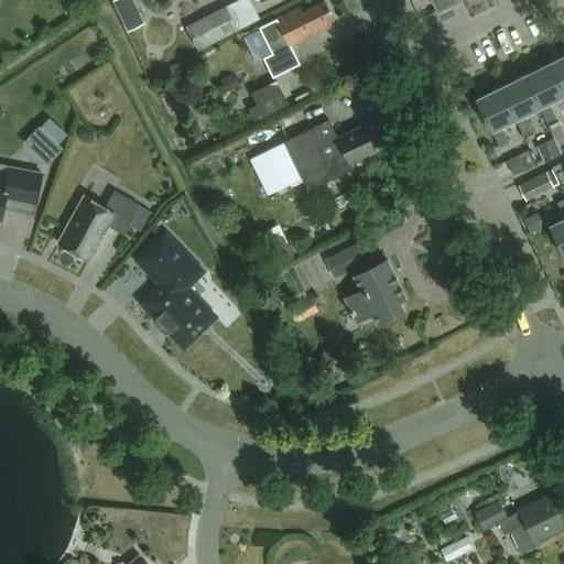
[(301,6),(260,26),(273,53),(266,57),(274,76),(301,63),(292,44),(329,25),(327,21),(334,18),(325,0),(324,0),(303,10),(301,6)]
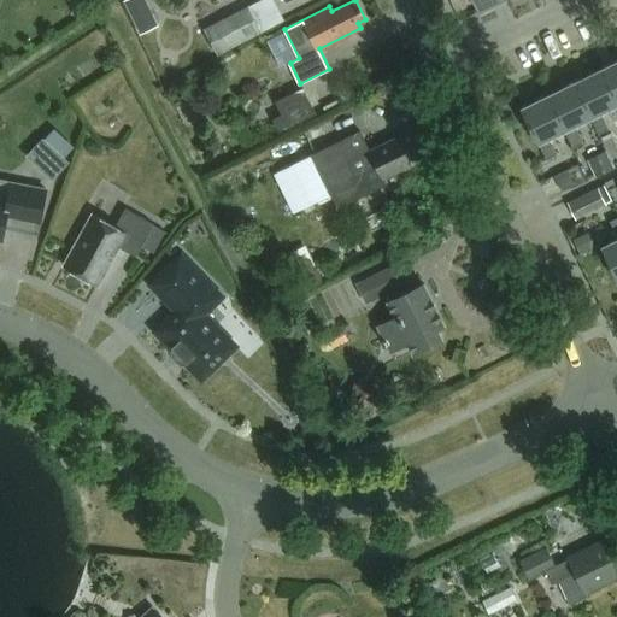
[(474,0),(480,11),(499,0),(474,0)]
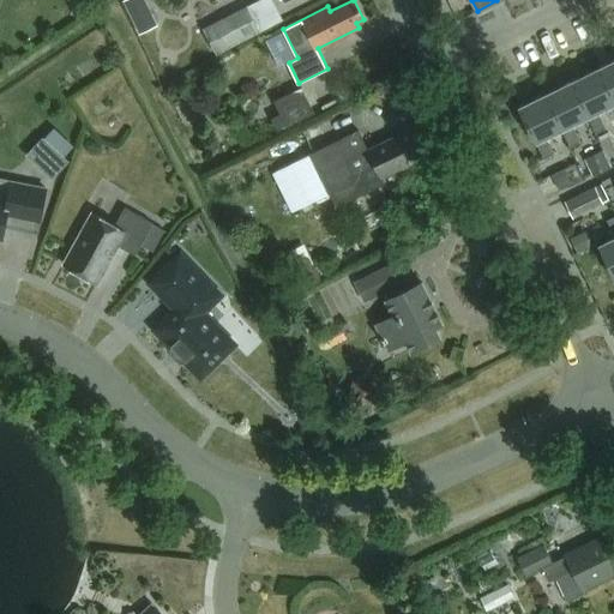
[(248,5),(204,29),(217,54),(262,30),(248,5)]
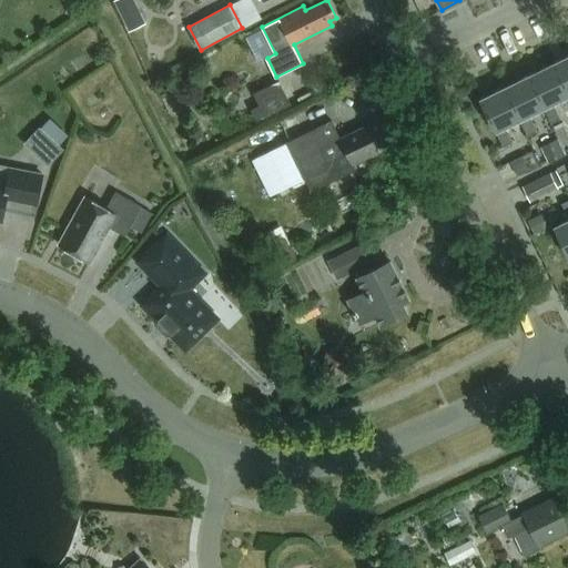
[(145,23),(139,8),(123,16),(131,30),(145,23)]
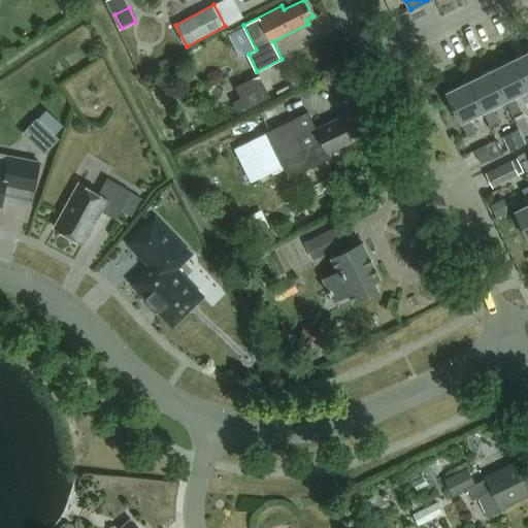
[(527,52),(513,59),(527,89),(527,90),(527,52)]
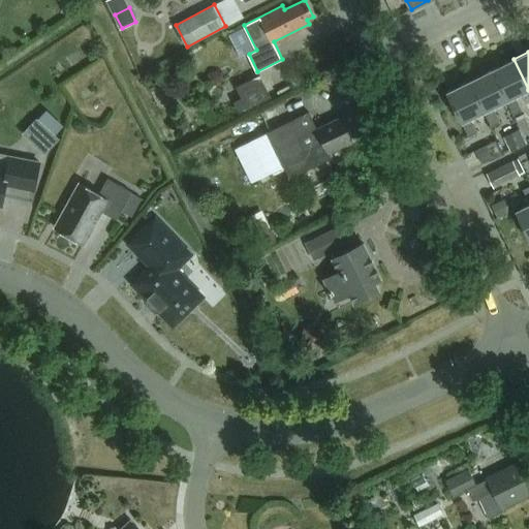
[(492,70),(506,99),(514,115),(523,110),(516,95),(528,89),(514,59),(492,70)]
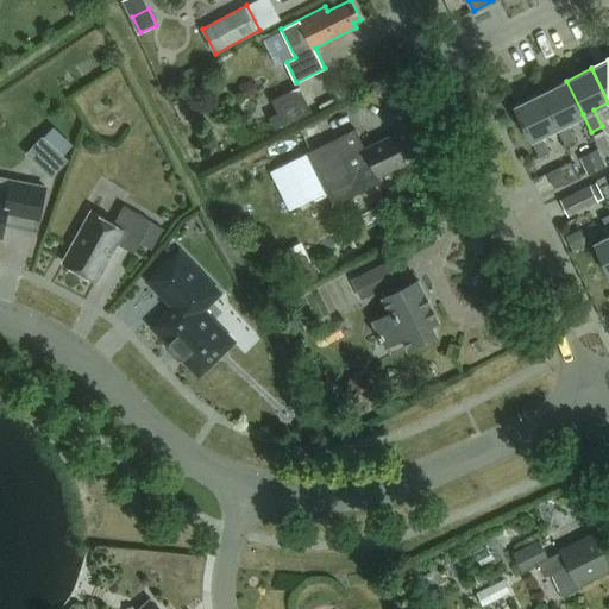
[(566,81),(540,94),(557,127),(565,144),(576,139),(567,123),(583,114),(566,81)]
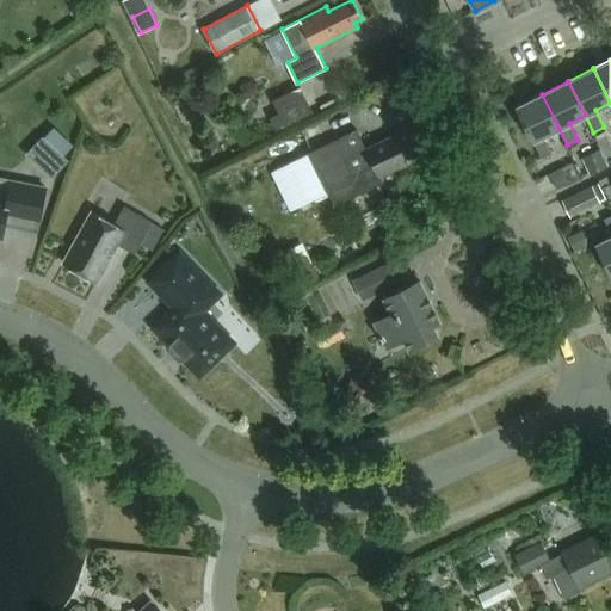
[(279,113),(271,118),(277,130),(313,113),(300,87),(273,100),(279,113)]
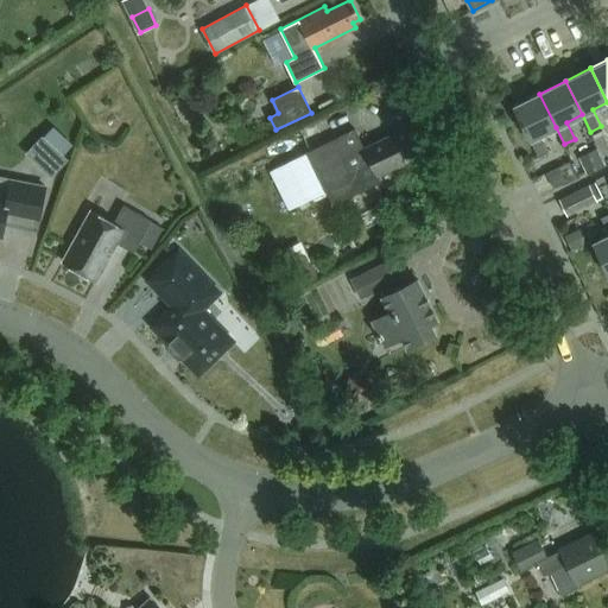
[(539,94),(514,106),(539,157),(549,151),(540,134),(556,127),(539,94)]
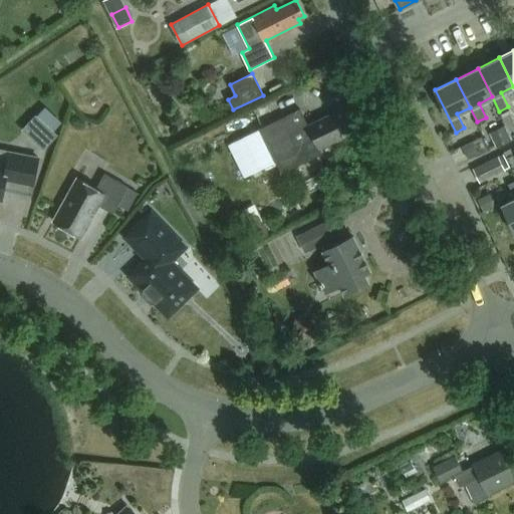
[(319,148),(360,129),(351,110),(346,113),(343,107),(308,124),(301,108),(246,136),(261,169),(277,161),(282,172),(322,152),(319,148)]
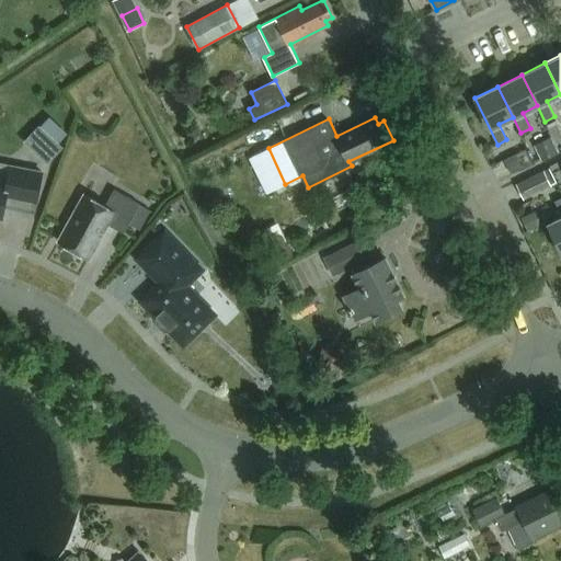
[(548,125),(553,136),(560,132),(560,129),(557,121),(548,125)]
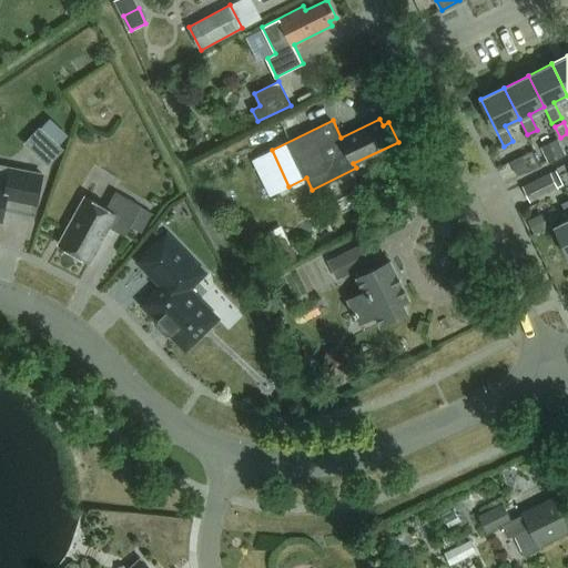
[(39,125),(23,142),(48,164),(62,148),(39,125)]
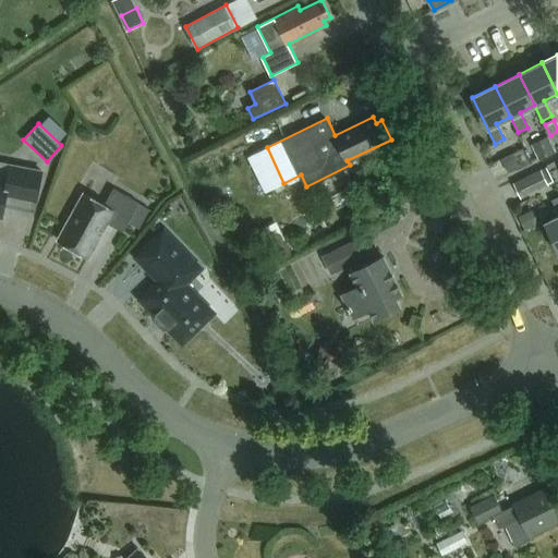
[(556,152),(549,140),(534,147),(541,159),(556,152)]
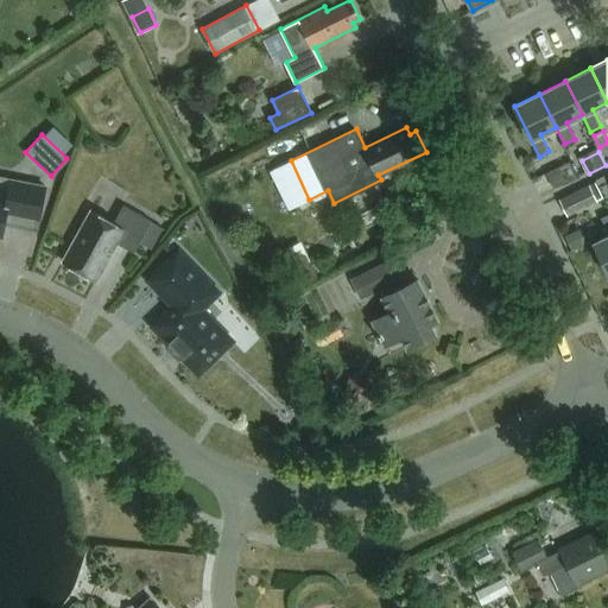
[(553,189),(577,177),(569,162),(546,173),(553,189)]
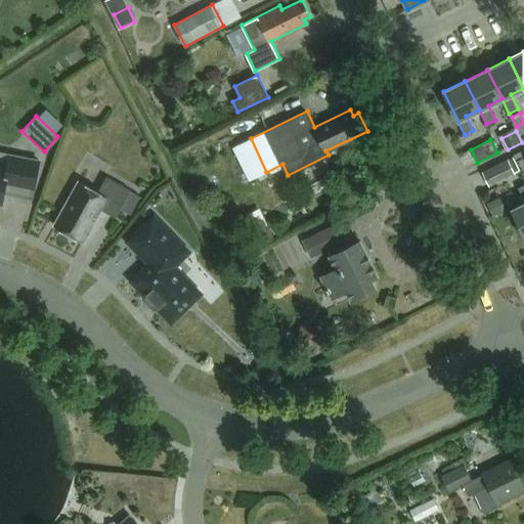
[(0,204),(2,204),(6,182),(34,188),(40,160),(0,151),(0,204)]
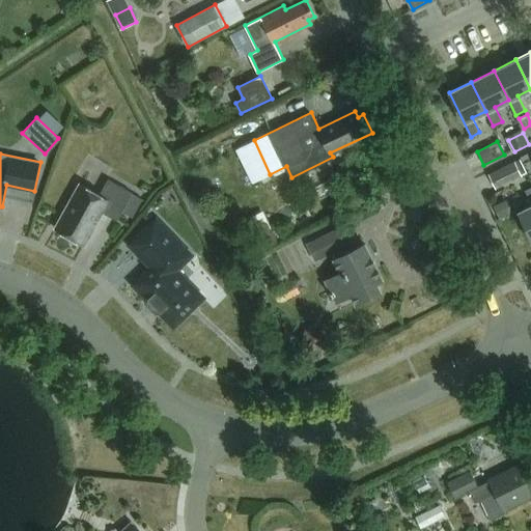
[(495,190),(522,176),(514,162),(487,174),(495,190)]
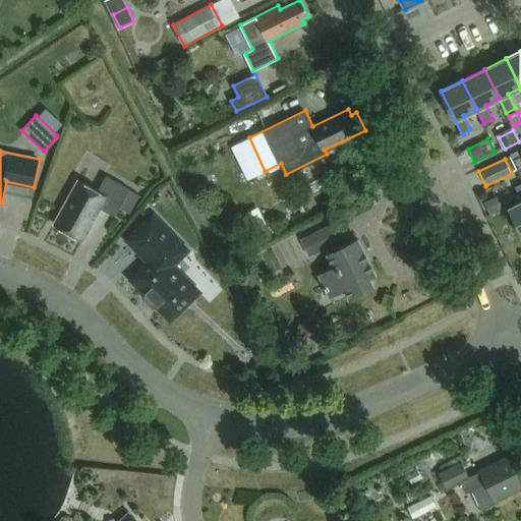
[(98,190),(78,180),(54,224),(83,240),(101,208),(115,216),(130,188),(107,175),(98,190)]
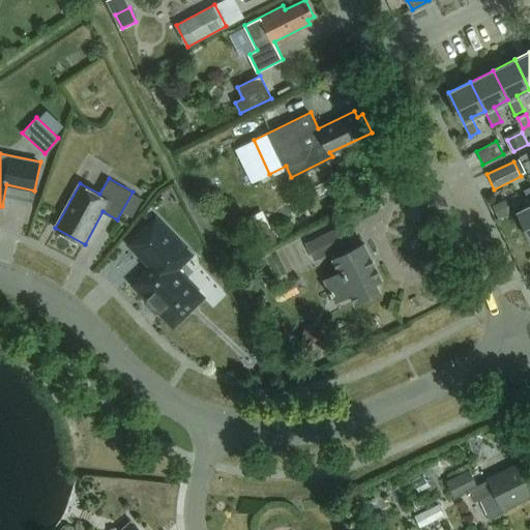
[(529,201),(529,204),(518,211),(529,237),(529,186),(524,189),(529,201)]
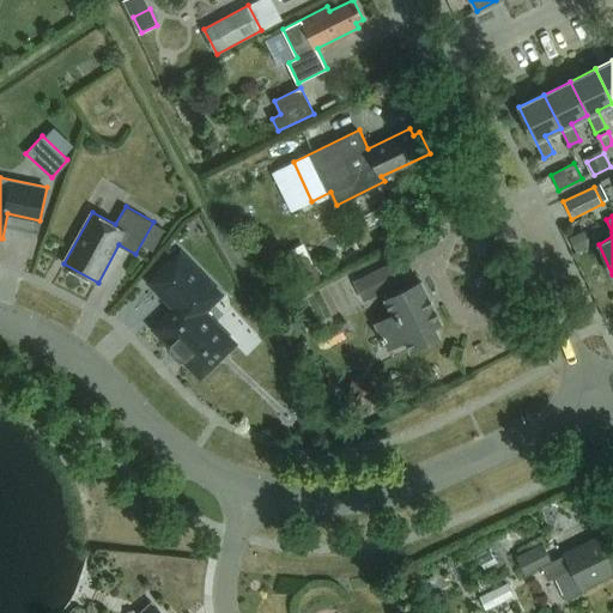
[(165,230),(153,224),(143,244),(153,250),(165,230)]
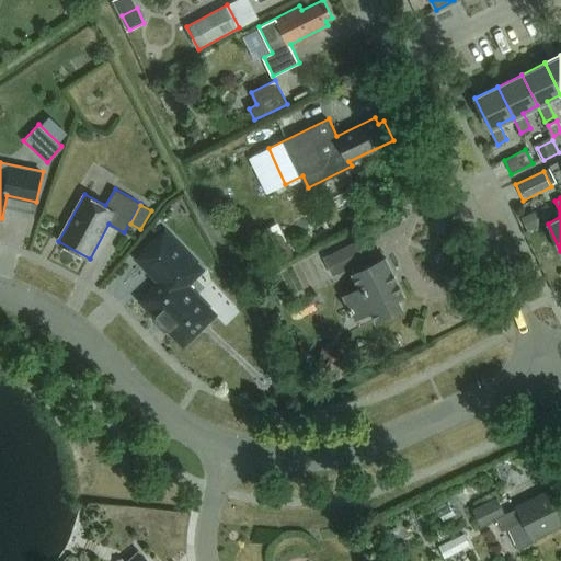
[(169,328),(183,343),(214,313),(185,284),(202,268),(165,231),(138,258),(162,282),(142,300),(157,316),(153,319),(165,331),(169,328)]
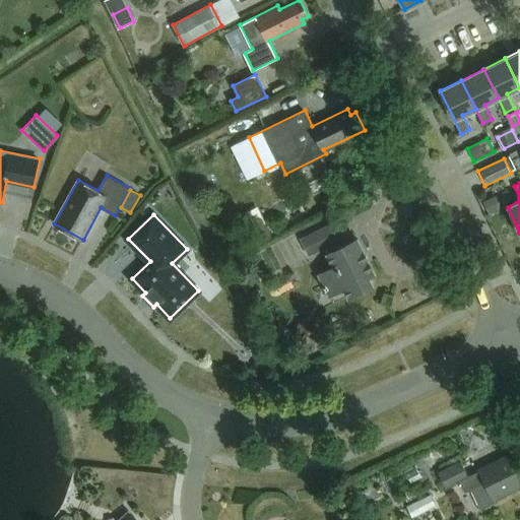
[(298,237),(307,255),(322,248),(313,230),(298,237)]
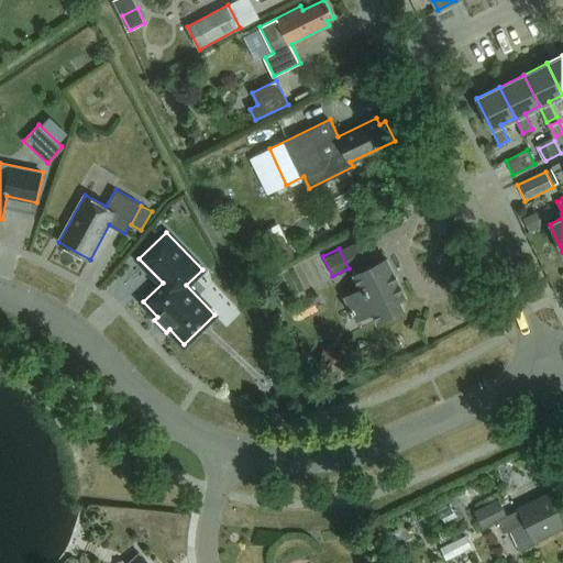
[(378,320),(403,308),(398,299),(405,296),(386,260),(354,275),(362,289),(345,298),(356,320),(374,312),(378,320)]
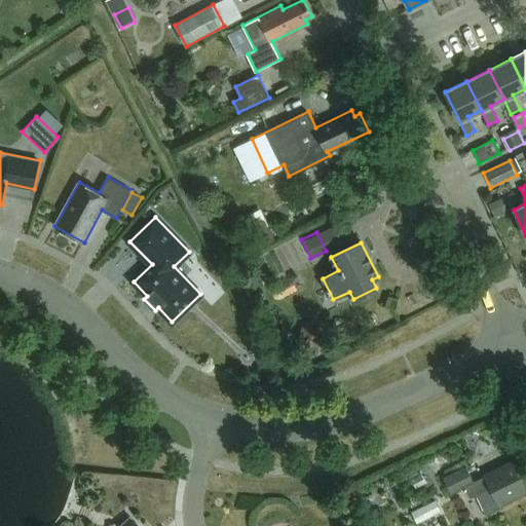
[(485,514),(500,505),(499,503),(525,490),(525,453),(484,474),(491,489),(477,496),(485,514)]
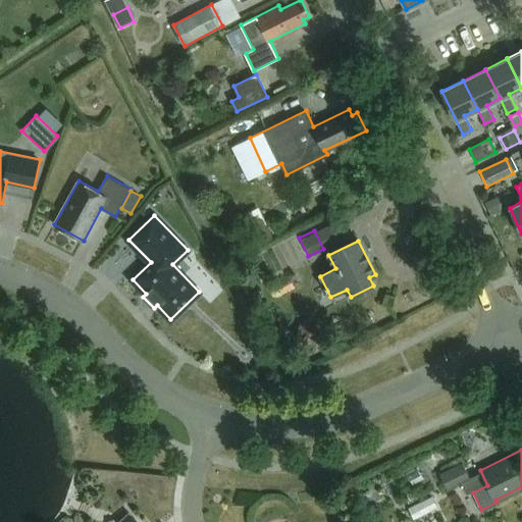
[(447,489),(469,479),(462,463),(439,474),(447,489)]
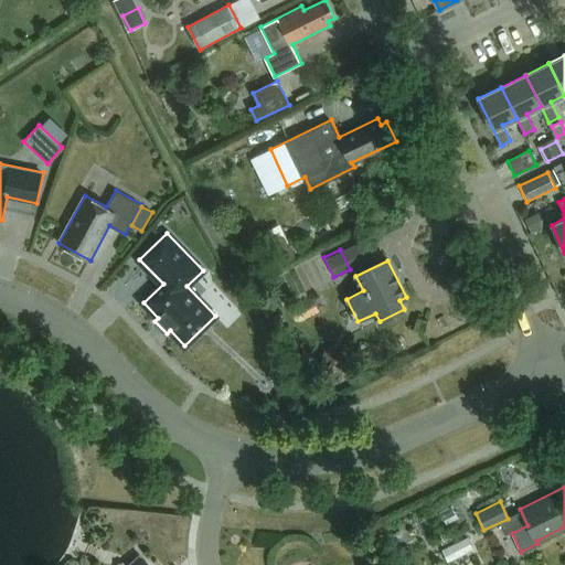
[(468,537),(443,551),(448,561),(473,548),(468,537)]
